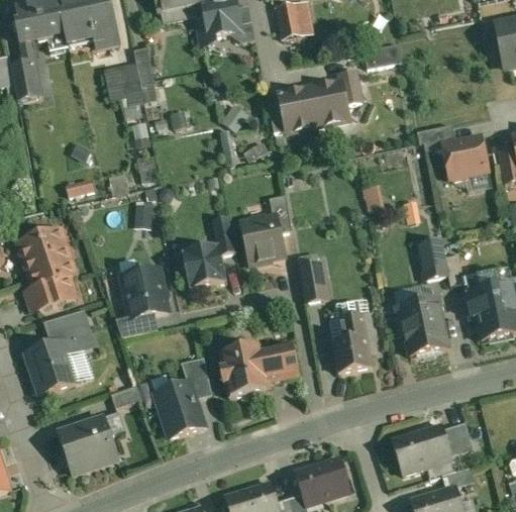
[(45,0),(33,3),(33,4),(16,8),(19,24),(15,24),(19,43),(46,38),(49,54),(68,49),(59,0),(45,0)]
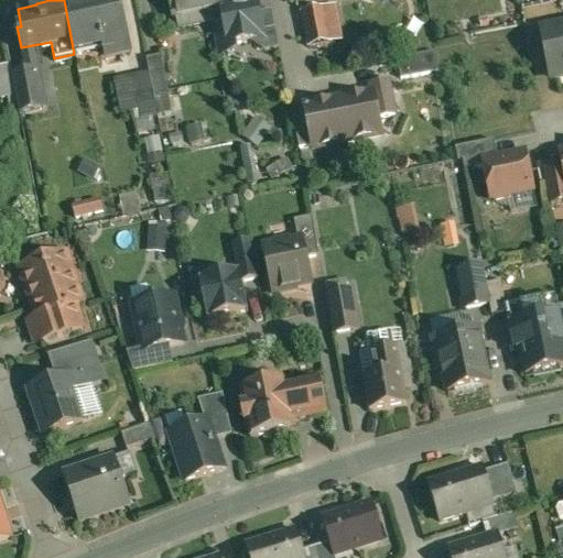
[(64,0),(74,54),(75,56),(76,56),(74,45),(101,40),(105,54),(130,48),(119,0),(64,0)]
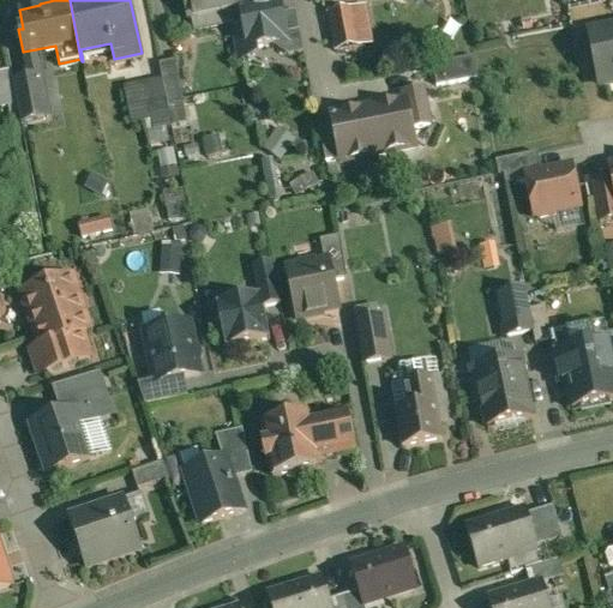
[(182,0),(186,16),(221,8),(223,20),(233,18),(245,16),(242,1),(242,0),(182,0)]
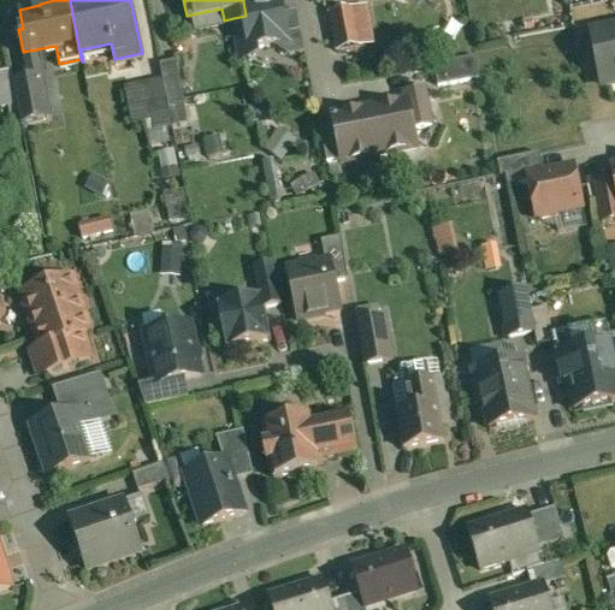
[(249,0),(243,1),(246,16),(234,18),(241,57),(256,53),(255,46),(275,41),(288,39),(282,9),(279,0),(249,0)]
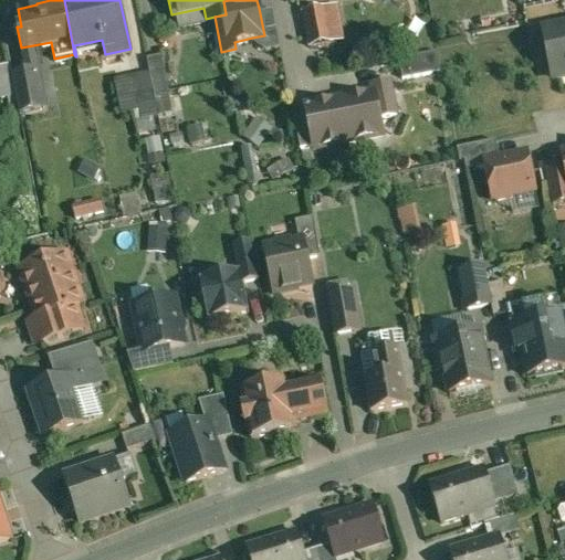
[(325,4),(302,10),(309,43),(332,39),(325,4)]
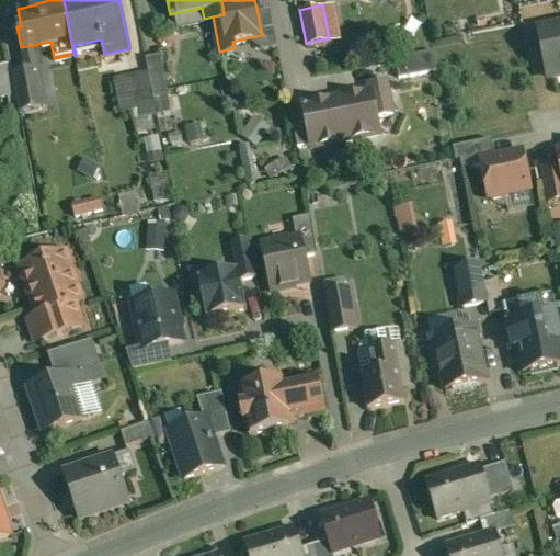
[(269,6),(256,8),(262,35),(250,37),(261,46),(276,43),(269,6)]
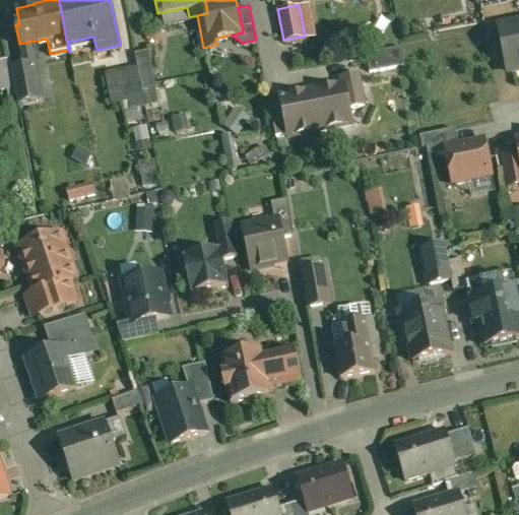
[(518,19),(498,24),(506,67),(518,64),(518,19)]
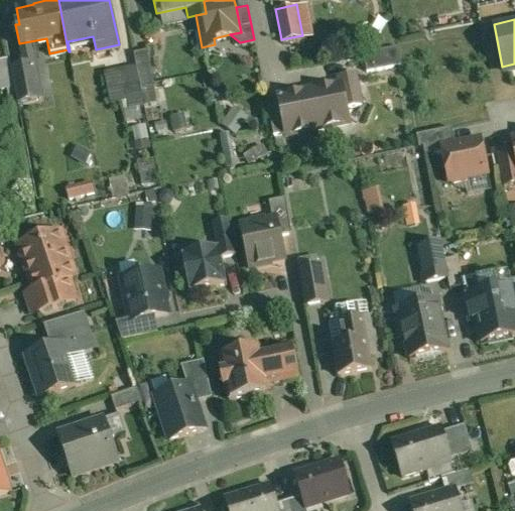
[(24,64),(10,67),(14,84),(17,100),(42,95),(35,61),(31,44),(20,46),(24,64)]
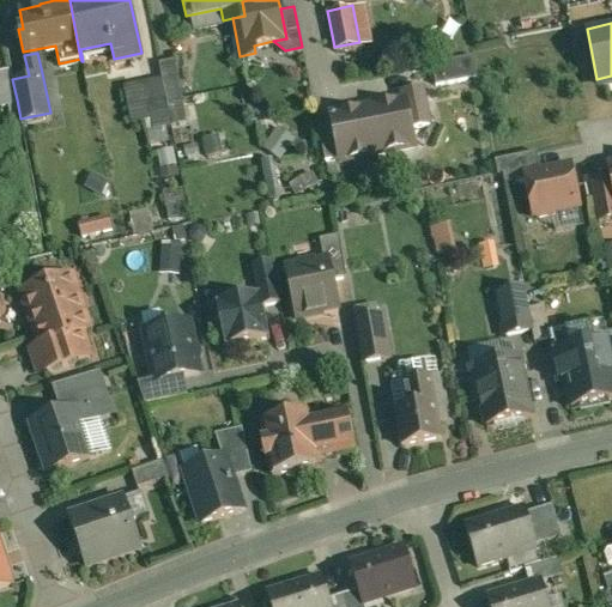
[(473,53),(431,60),(435,82),(477,73),(473,53)]
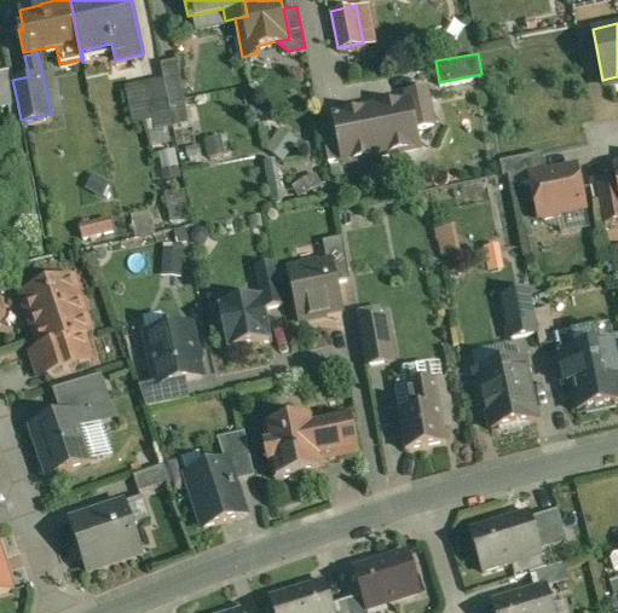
[(172,121),(186,117),(174,57),(160,59),(162,76),(169,107),(172,121)]
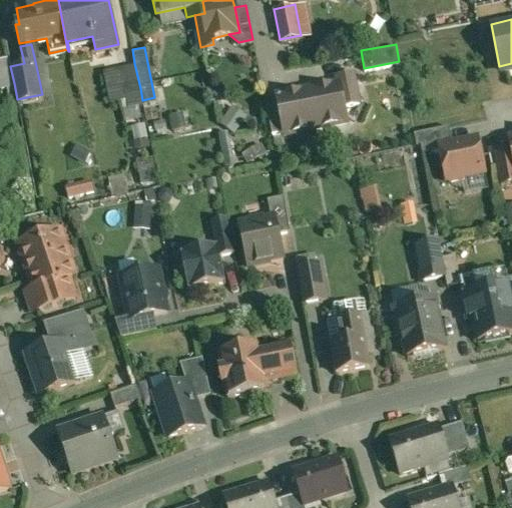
[(8,55),(0,56),(0,85),(14,83),(10,66),(8,55)]
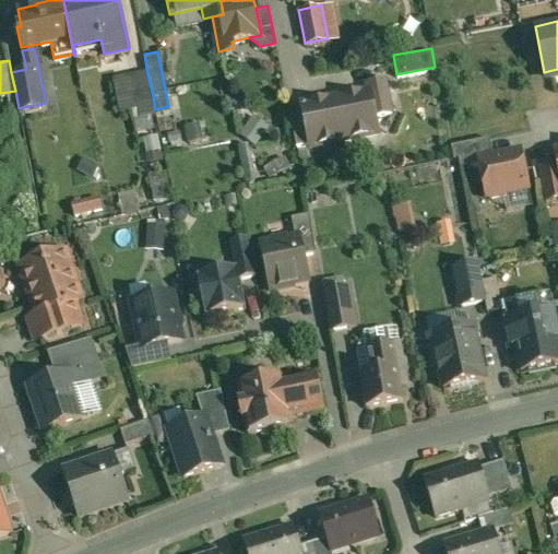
[(146,69),(130,72),(135,99),(153,96),(146,69)]
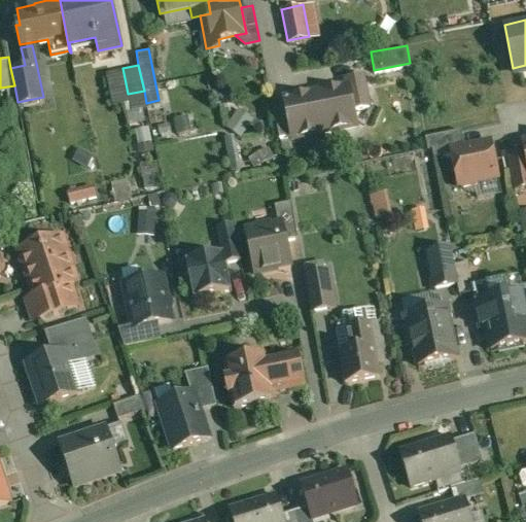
[(107,71),(113,101),(129,98),(128,94),(123,68),(107,71)]
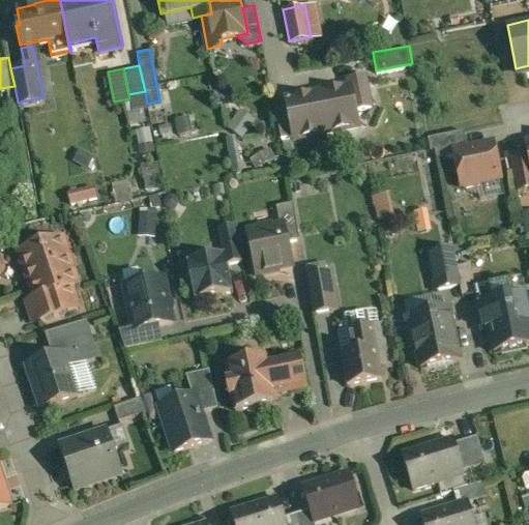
[(348,83),(317,89),(325,129),(358,123),(355,108),(371,105),(364,73),(347,76),(348,83)]
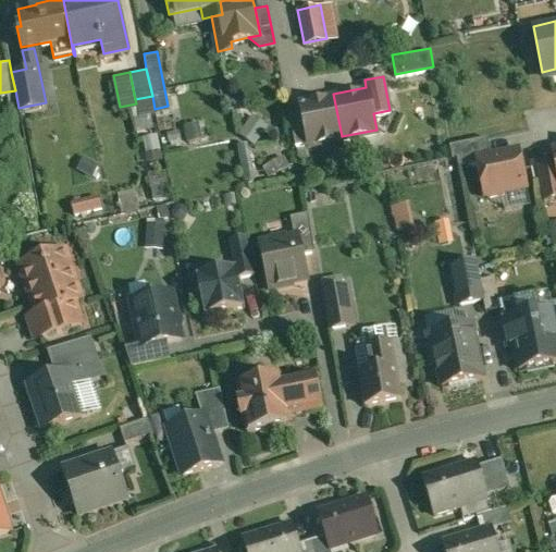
[(333,94),(299,101),(301,110),(307,140),(308,144),(342,136),(333,94)]
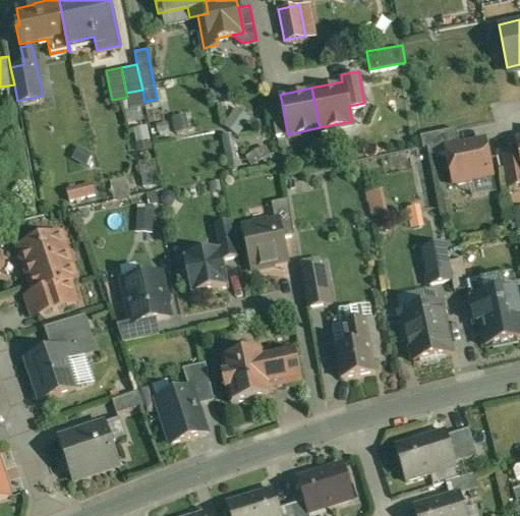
[(287,131),(282,103),(270,106),(276,133),(287,131)]
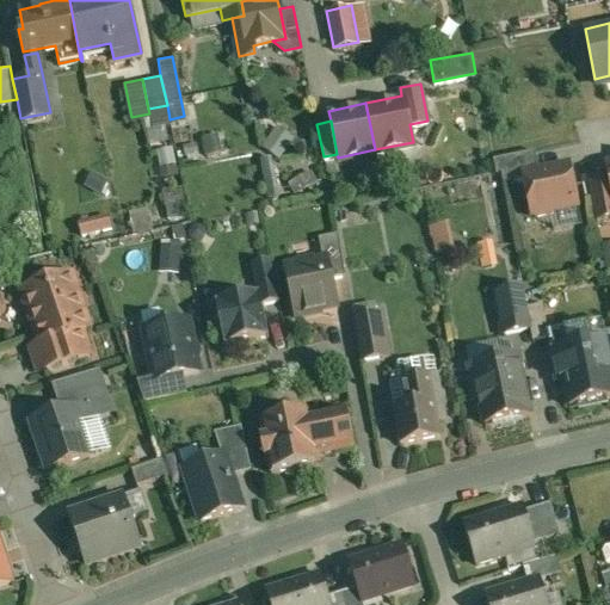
[(277,123),(263,142),(278,154),(293,135),(277,123)]
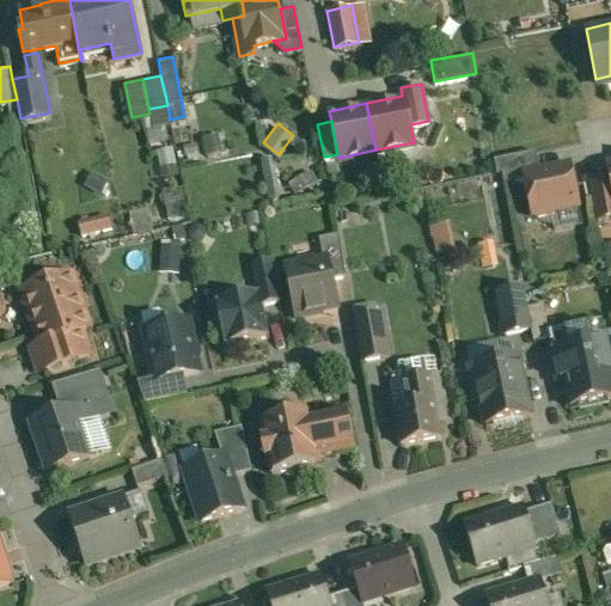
[(222,126),(201,129),(206,151),(226,147),(222,126)]
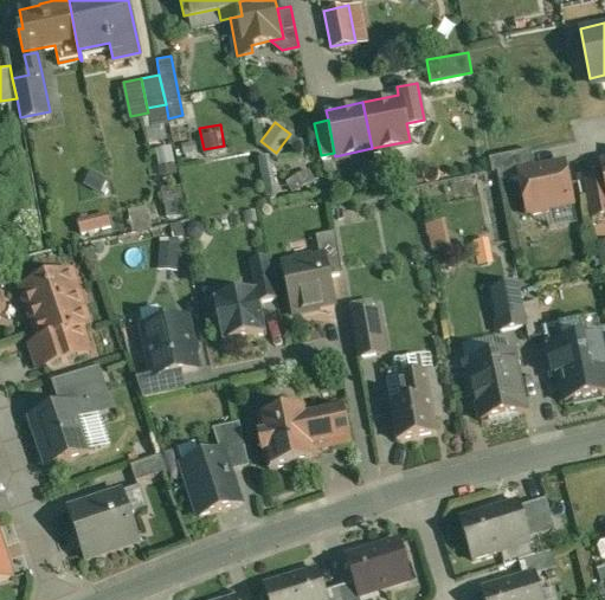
[(193,140),(180,142),(181,150),(194,149),(193,140)]
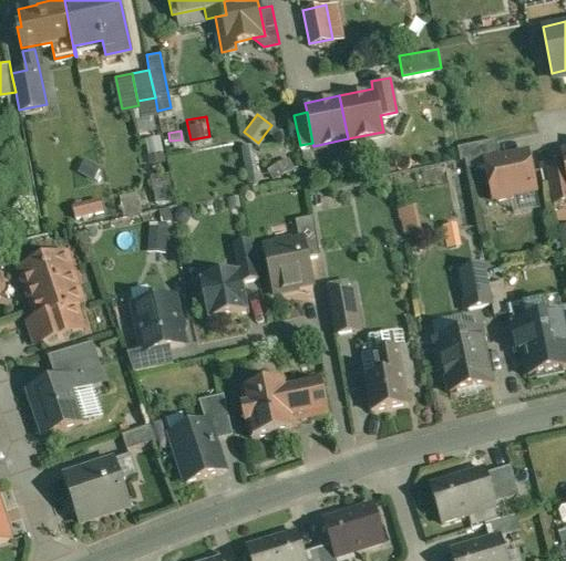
[(495,136),(456,144),(460,157),(464,156),(465,164),(485,160),(484,159),(500,156),(495,136)]
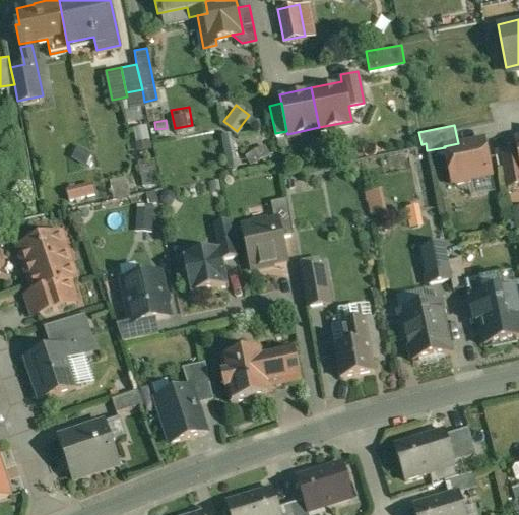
[(143,127),(134,129),(137,145),(146,143),(143,127)]
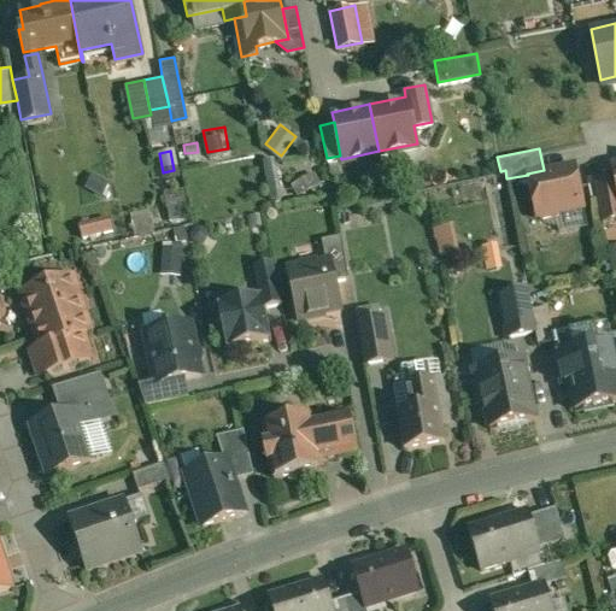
[(274,157),(262,158),(269,197),(280,194),(274,157)]
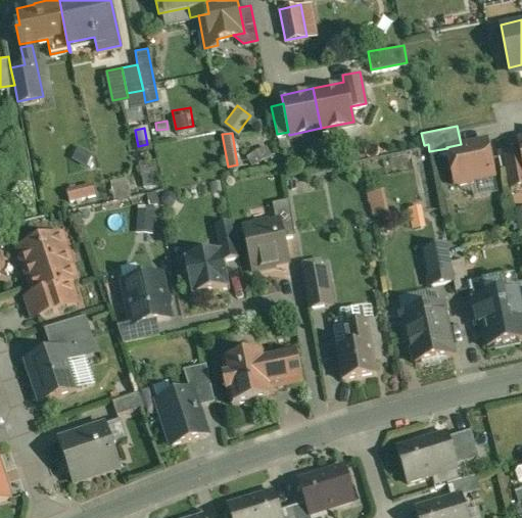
[(461,144),(446,147),(447,148),(454,180),(458,183),(469,181),(472,177),(493,172),(486,138),(461,144)]
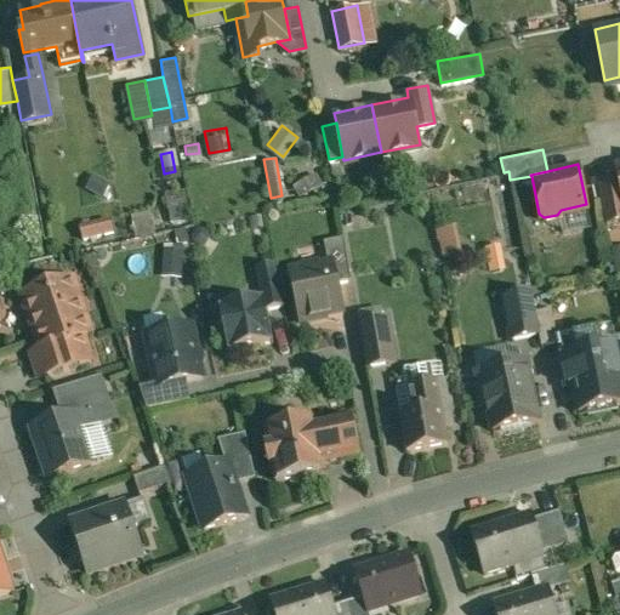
[(316,170),(293,182),(299,194),(322,182),(316,170)]
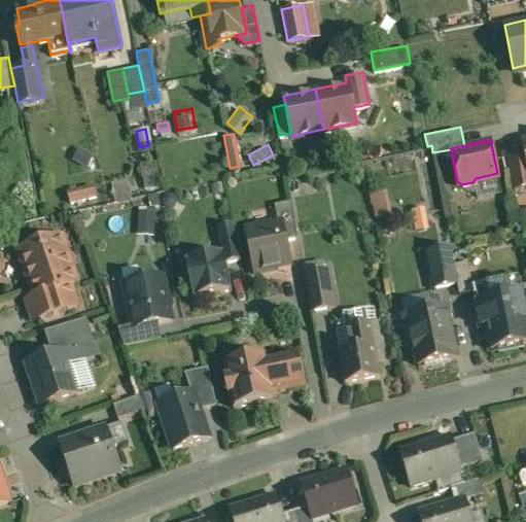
[(92,152),(78,145),(72,157),(85,164),(92,152)]
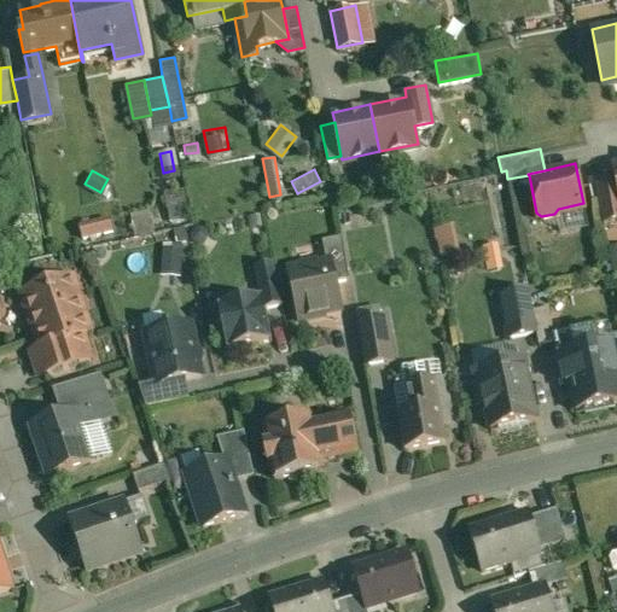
[(616,180),(616,173),(594,178),(603,220),(616,216),(616,180)]
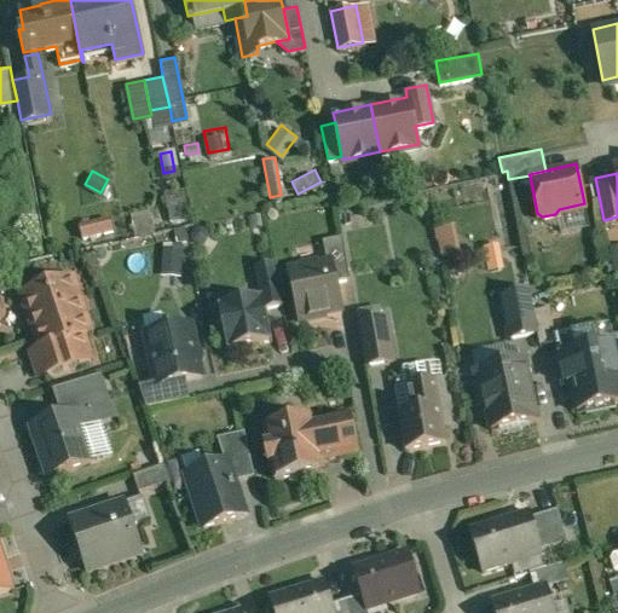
[(184,189),(166,191),(168,218),(188,215),(184,189)]
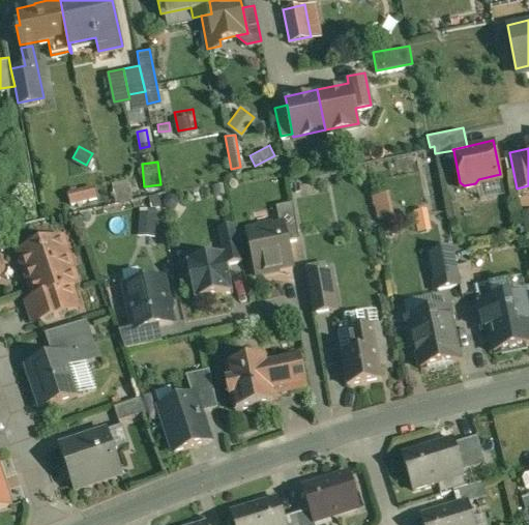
[(128,180),(112,184),(115,201),(133,197),(128,180)]
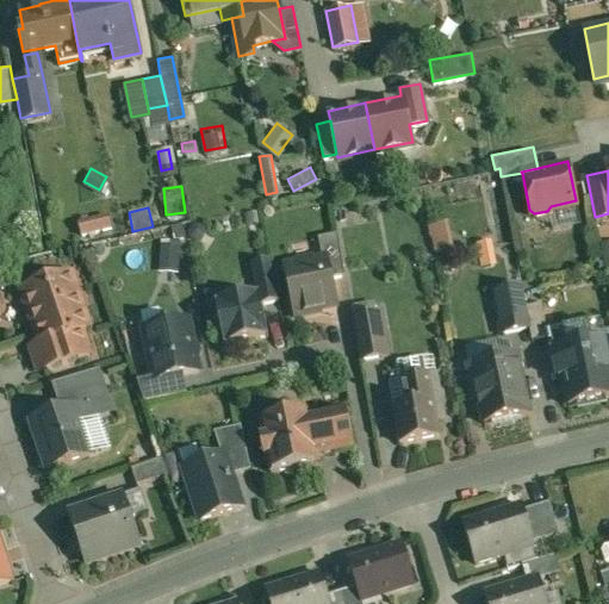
[(106,212),(78,218),(80,232),(110,225),(106,212)]
